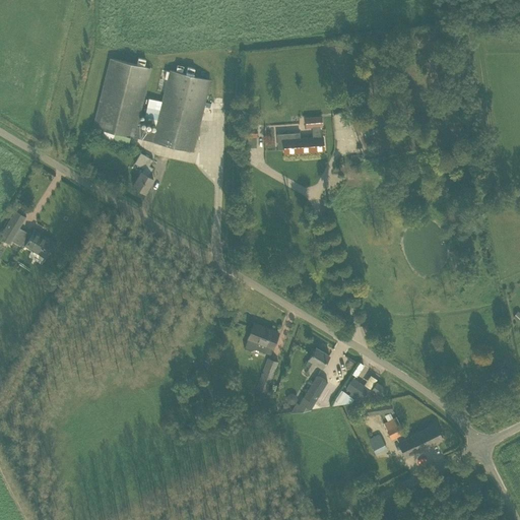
[(144,96),(143,96),(150,68),(111,58),(96,118),(93,128),(102,129),(115,133),(130,136),(193,152),(195,142),(210,79),(171,70),(163,102),(155,126),(154,130),(137,126),(144,96)]
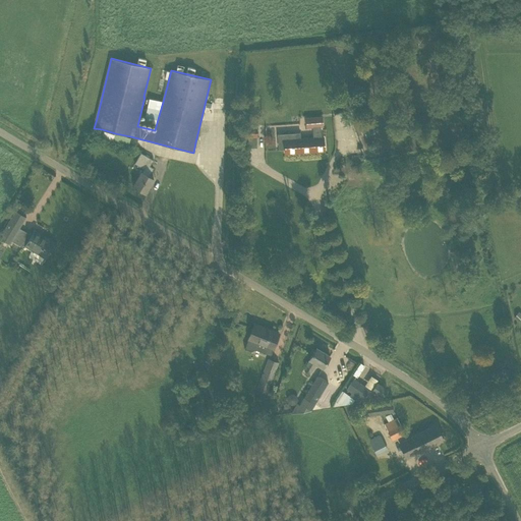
[(284,139),(285,154),(325,151),(324,137),(322,137),(321,127),(323,126),(323,116),(305,117),(305,128),(312,127),(313,137),(284,139)]
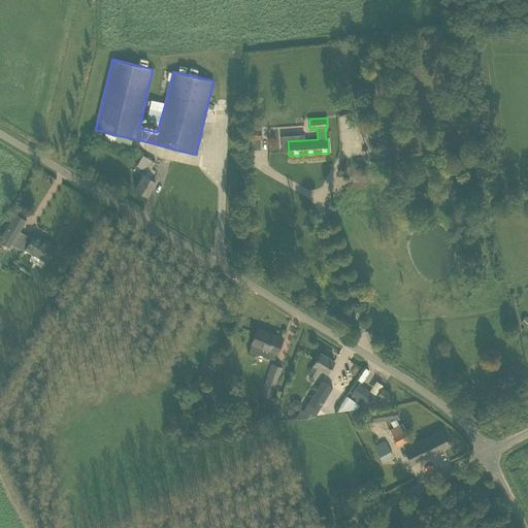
[(245,129),(245,139),(260,139),(260,129),(245,129)]
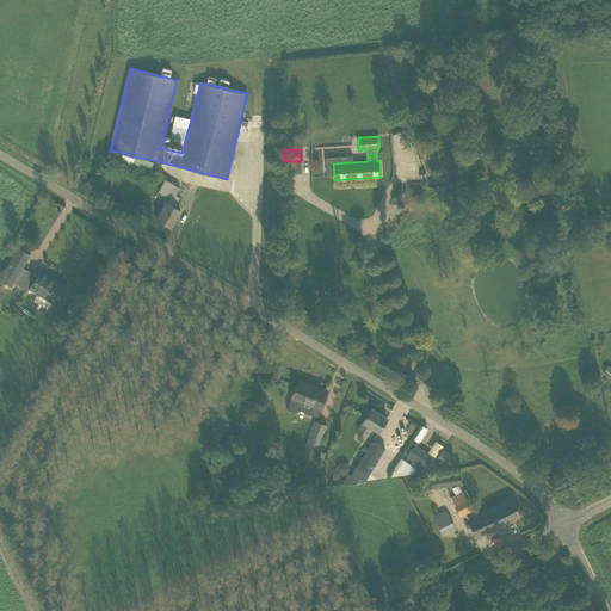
[(166,202),(156,217),(171,227),(180,210),(174,207),(179,197),(176,195),(179,187),(165,179),(158,191),(168,198),(166,202)]
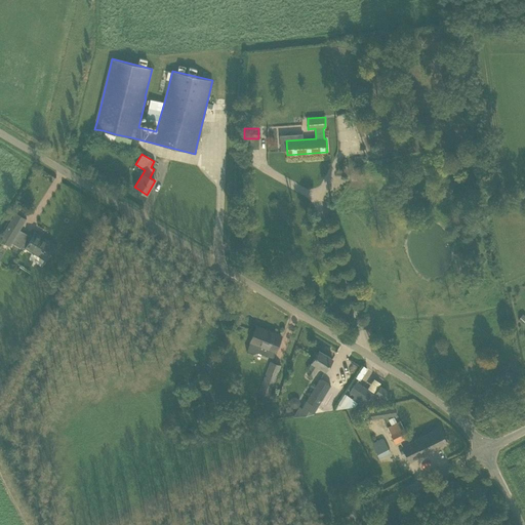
[(24,249),(25,247),(46,260),(55,244),(34,232),(31,237),(18,230),(26,218),(15,212),(0,238),(0,240),(9,246),(11,242),(24,249)]
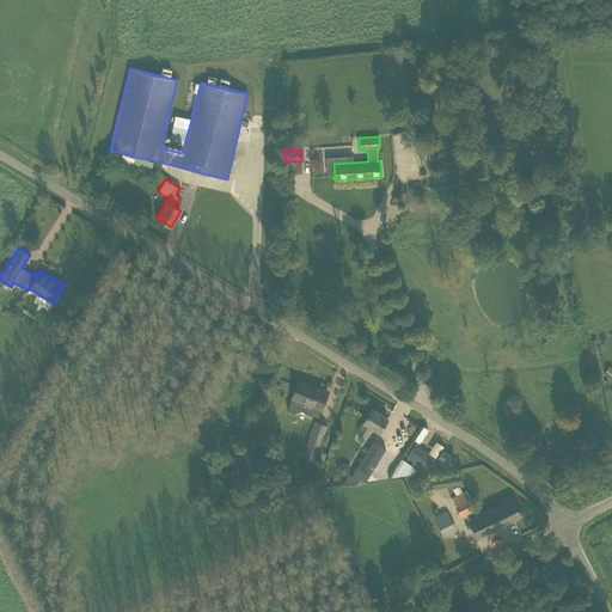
[(317,416),(319,409),(320,410),(328,392),(299,380),(292,398),(287,409),(294,412),(300,410),(317,416)]
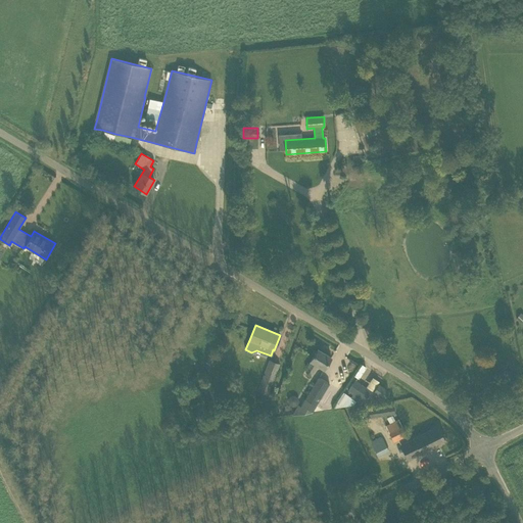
[(317,365),(324,369),(331,358),(318,349),(311,361),(311,362),(305,369),(313,373),(317,365)]
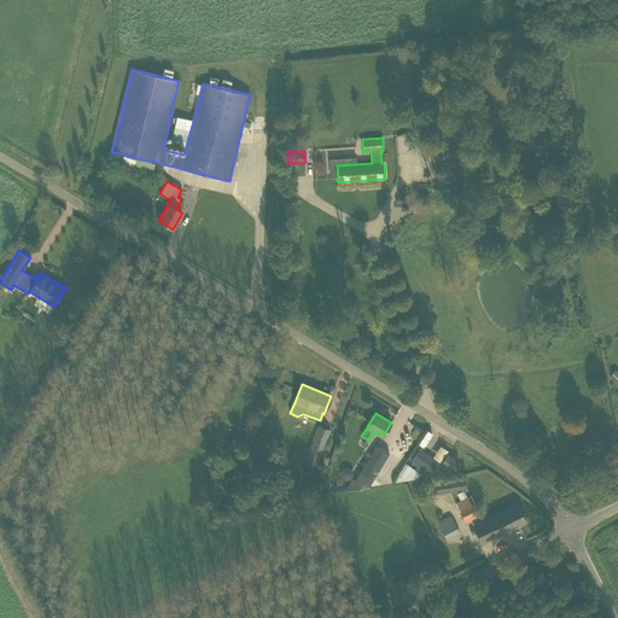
[(322,466),(316,464),(330,429),(319,425),(304,461),(307,462),(304,470),(319,474),(322,466)]
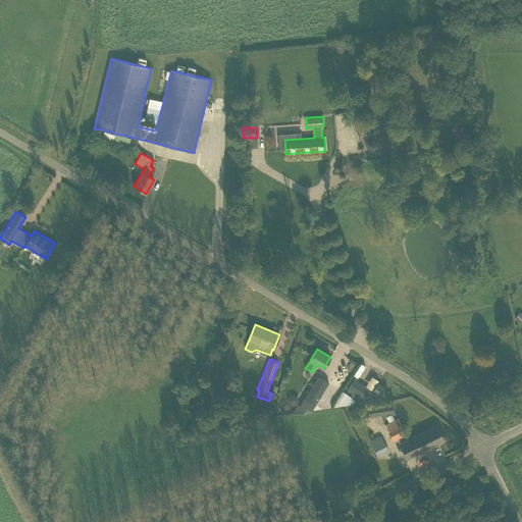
[(318,376),(304,399),(314,405),(316,403),(320,406),(324,400),(320,397),(328,382),(318,376)]
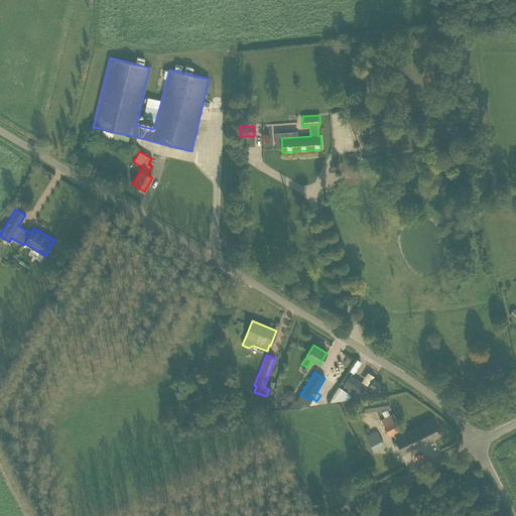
[(359,396),(366,386),(355,378),(348,389),(359,396)]
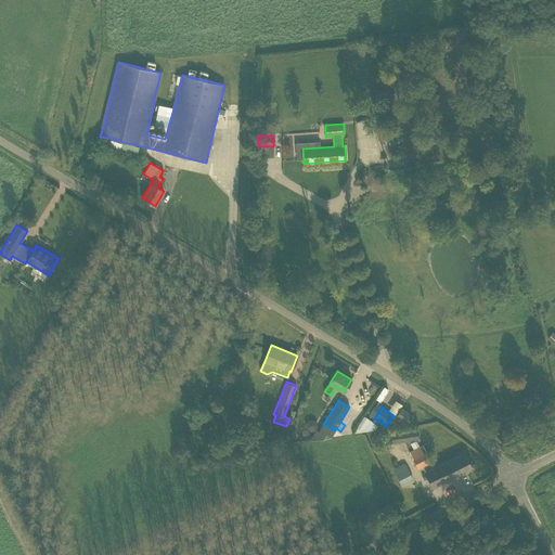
[(397,415),(405,422),(410,414),(401,408),(397,415)]
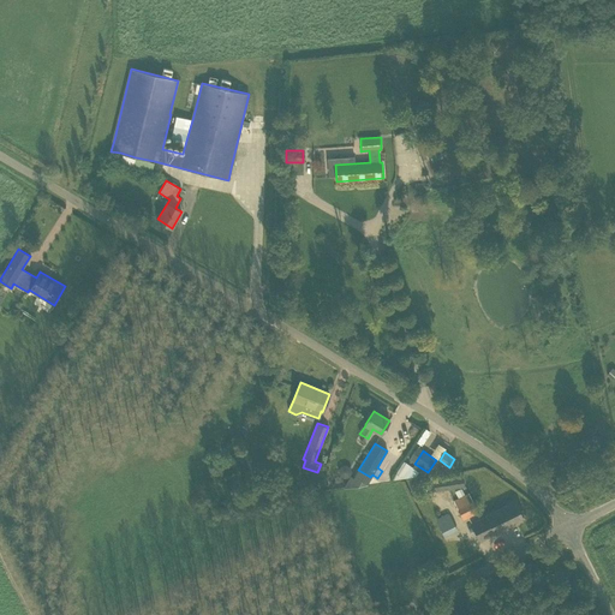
[(461,472),(424,477),(427,491),(464,485),(461,472)]
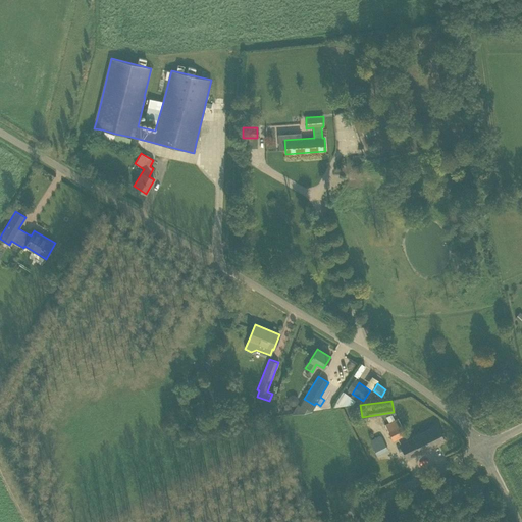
[(398,419),(384,425),(393,440),(405,433),(398,419)]
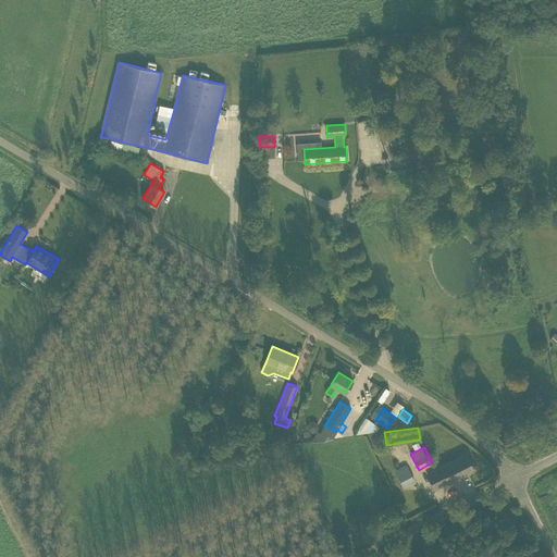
[(474,471),(466,453),(441,467),(426,473),(435,490),(448,483),(474,471)]
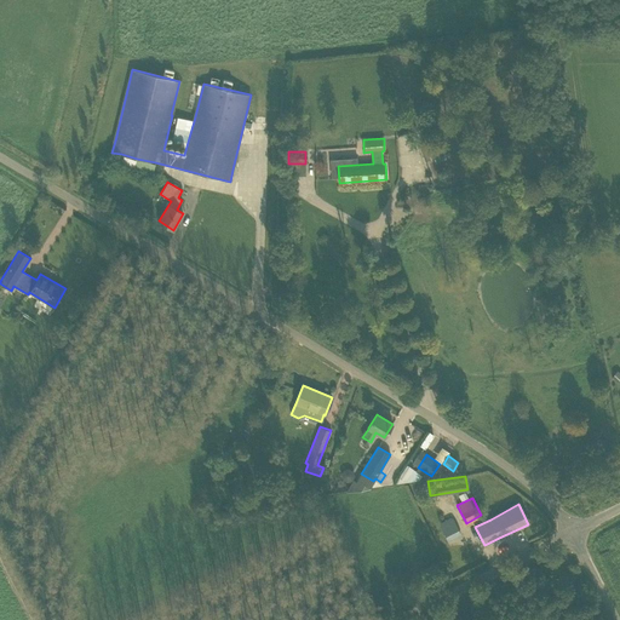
[(460,534),(453,518),(441,524),(448,540),(460,534)]
